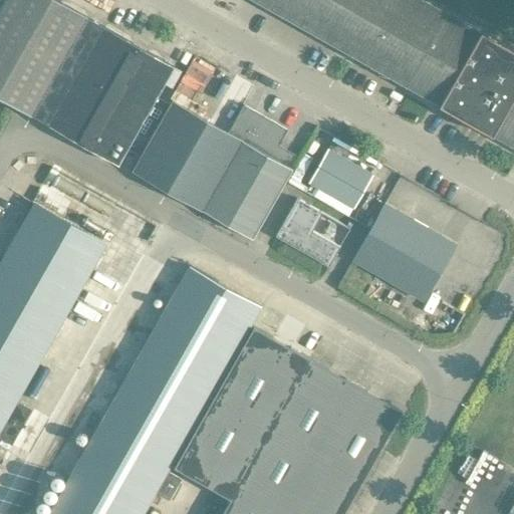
[(0,96),(39,119),(94,21),(57,0),(2,0),(0,5),(0,96)]
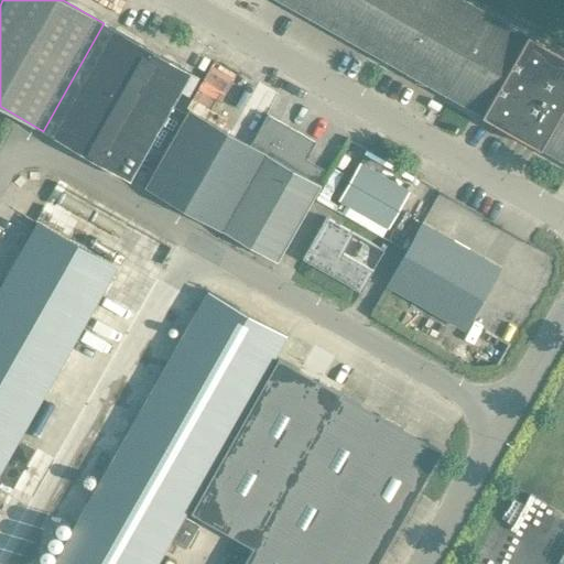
[(563,55),(465,0),(277,0),(563,162),(563,55)]
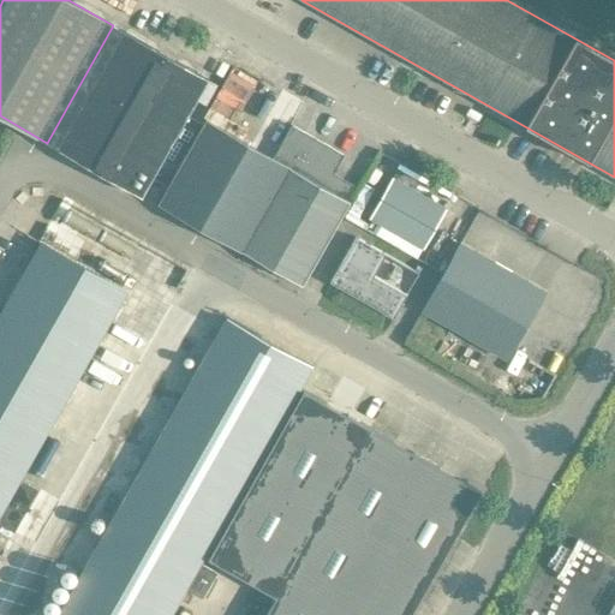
[(208,79),(113,25),(47,143),(141,197),(208,79)]
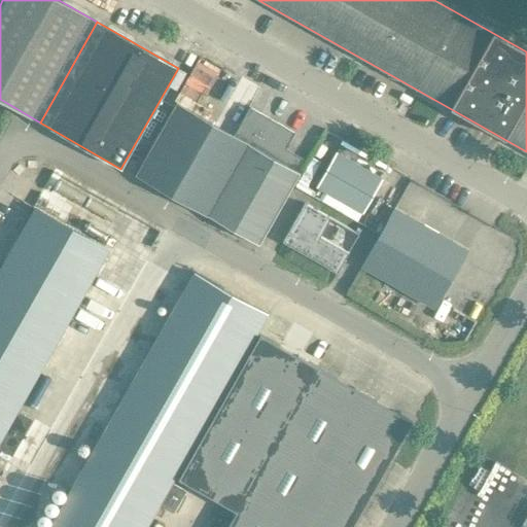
[(249,107),(233,136),(176,103),(135,175),(258,245),(299,173),(287,166),(292,156),(283,151),(293,133),(249,107)]
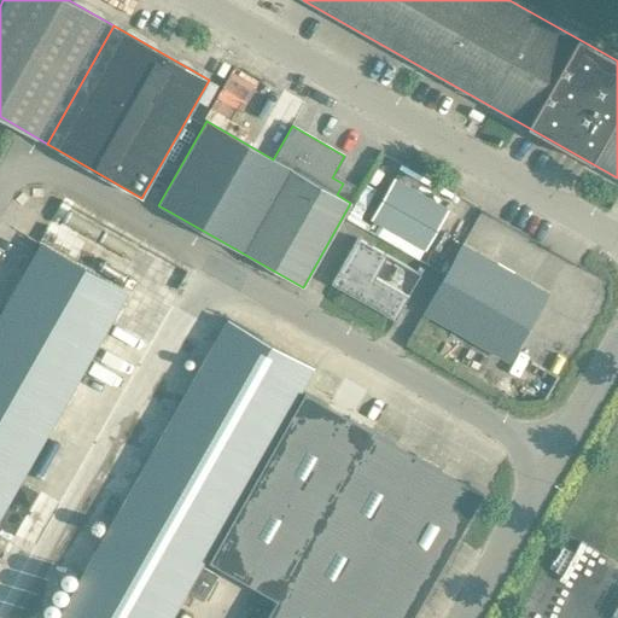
[(445,209),(394,180),(372,220),(424,250),(445,209)]
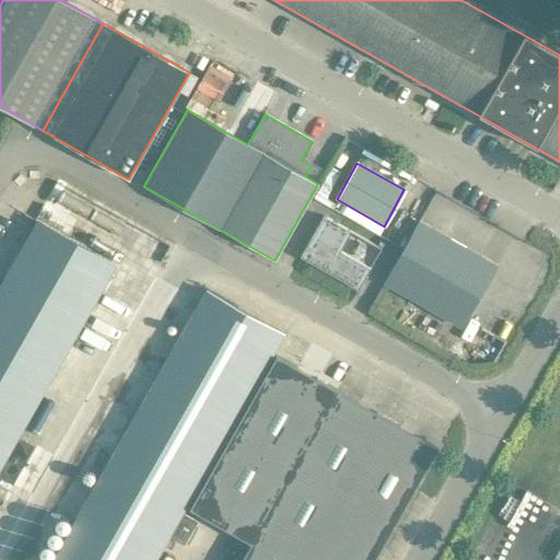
[(339,252),(350,232),(323,216),(300,257),(358,290),(370,268),(339,252)]
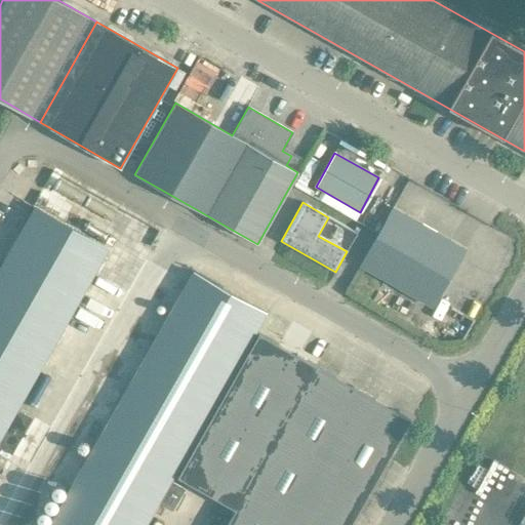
[(34,207),(0,267),(0,447),(11,453),(31,418),(15,409),(107,248),(34,207)]
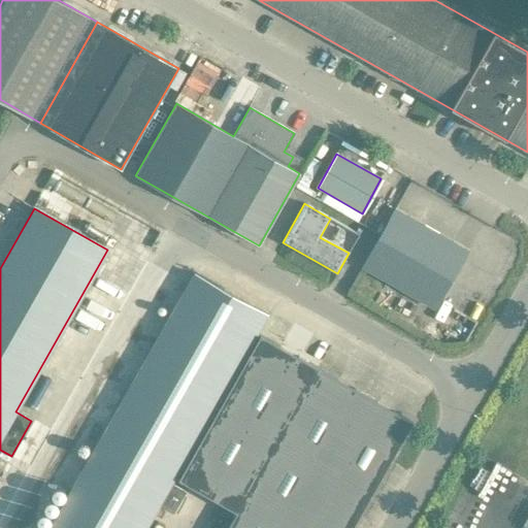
[(361,267),(434,308),(467,250),(394,209),(361,267)]
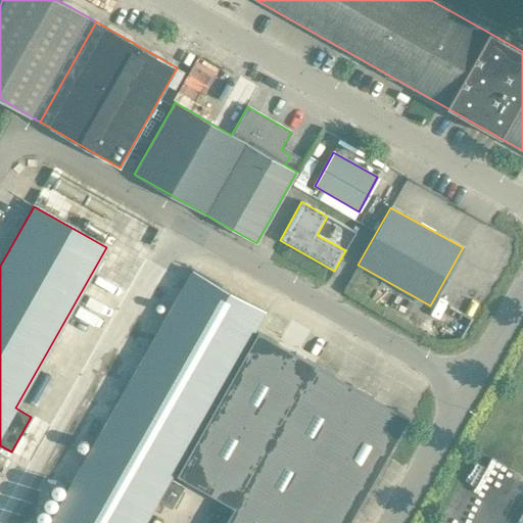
[(191,272),(48,522),(144,522),(264,313),(191,272)]
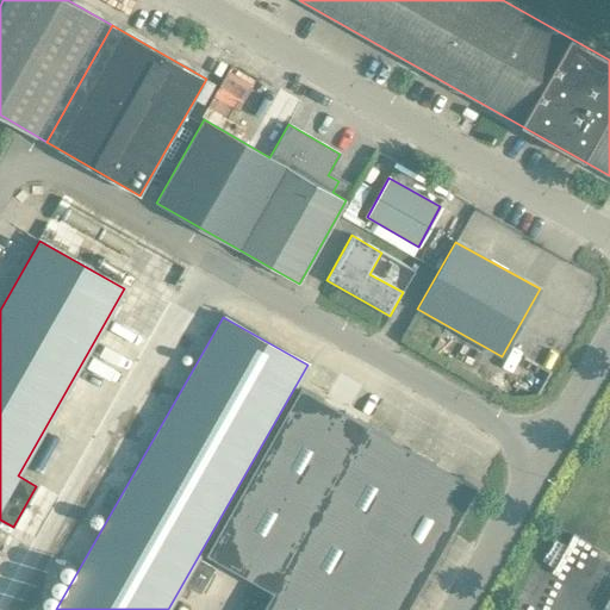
[(406,609),(477,487),(297,385),(201,553),(272,592),(261,609),(406,609)]
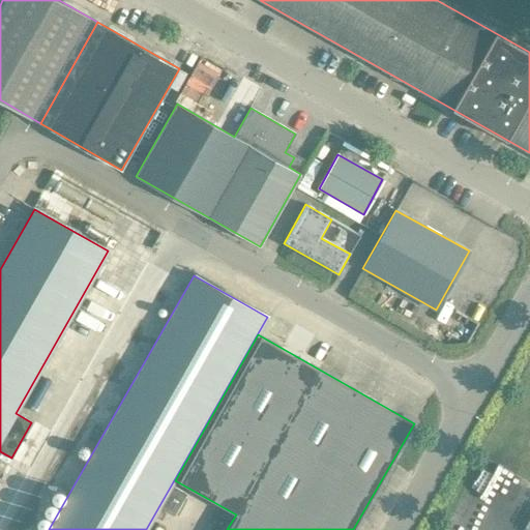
[(185,494),(174,487),(160,508),(170,513),(173,516),(185,494)]
